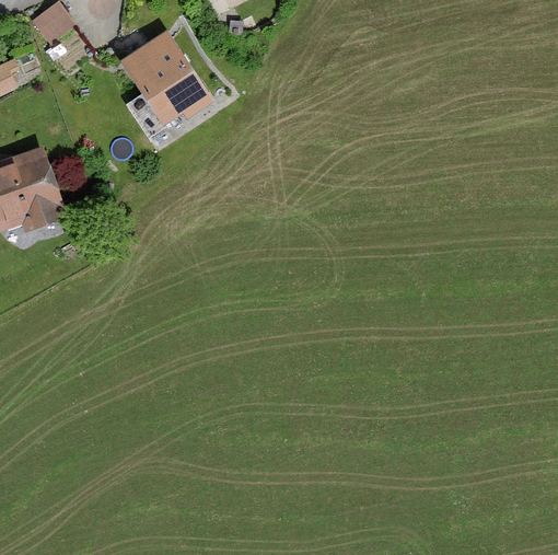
[(32,16),(49,41),(73,23),(58,0),(56,0),(32,16)]
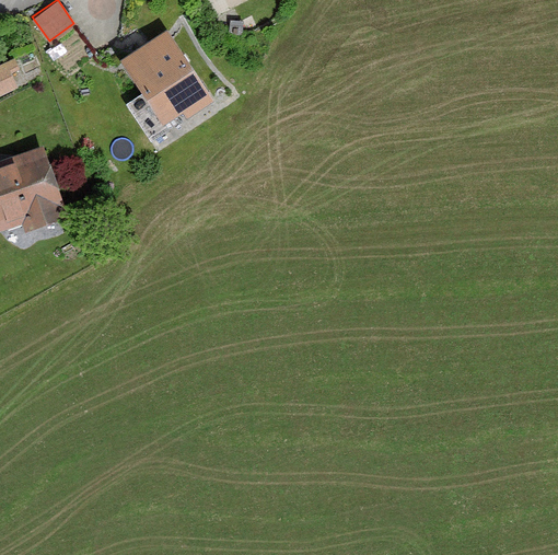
[(230,6),(227,0),(204,0),(211,14),(230,6)]
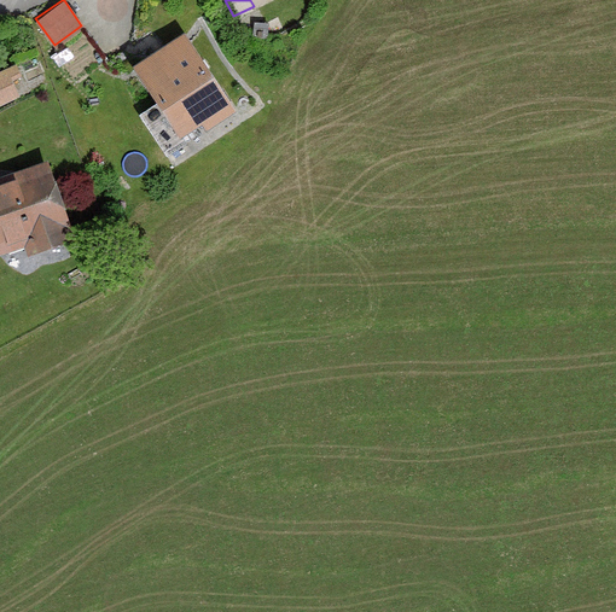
[(236,106),(186,31),(132,68),(176,137),(203,120),(207,126),(236,106)]
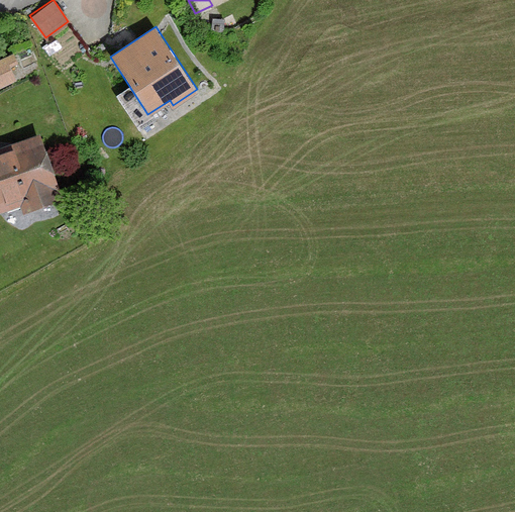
[(14,63),(10,54),(0,58),(0,84),(13,79),(7,66),(14,63)]
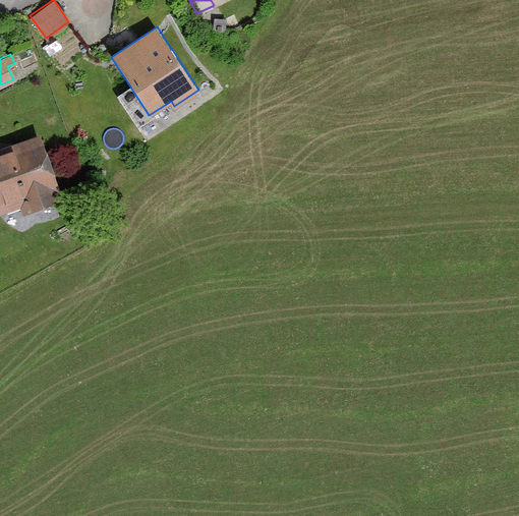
[(63,202),(42,135),(0,149),(0,214),(20,208),(22,215),(63,202)]
